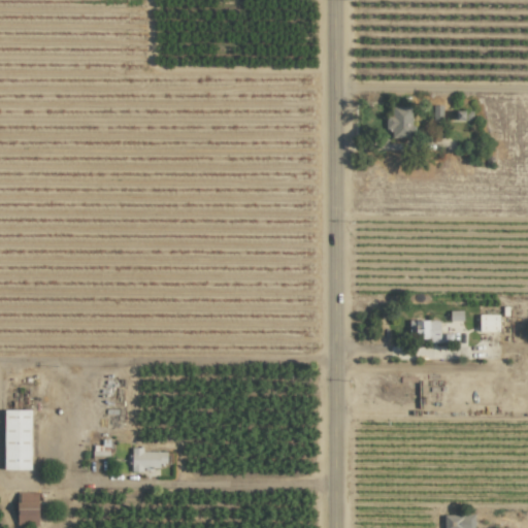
[(411,106),(391,106),(391,117),(385,117),(385,129),(391,129),(391,138),(411,137),(411,106)]
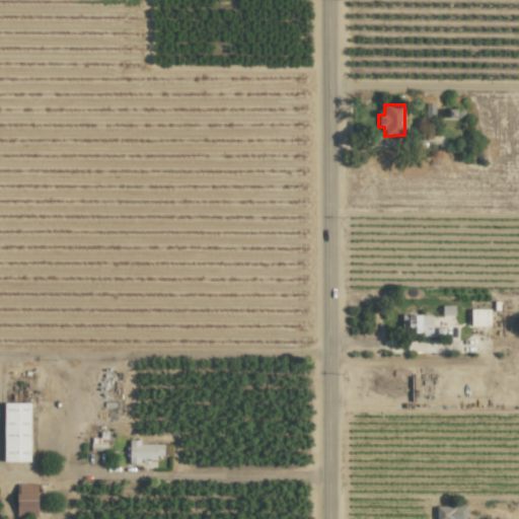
[(490,309),(469,309),(470,326),(490,325),(490,309)]
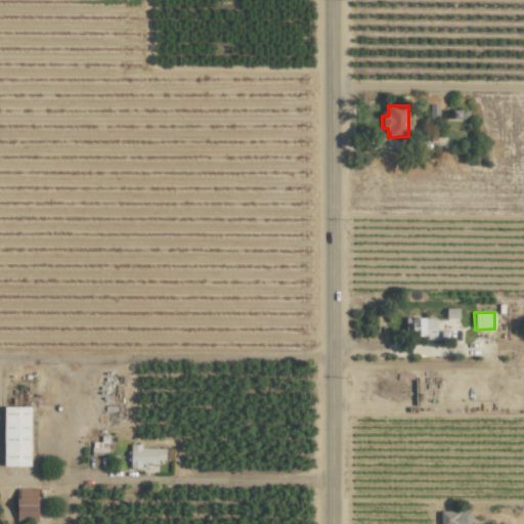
[(447,338),(447,331),(435,331),(436,317),(405,317),(405,337),(447,338)]
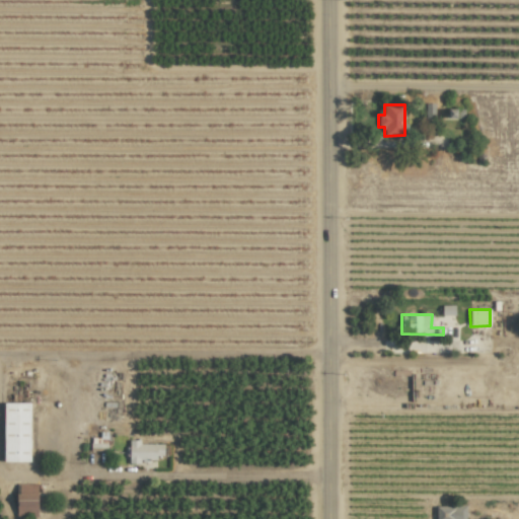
[(29,462),(30,402),(4,402),(3,461),(29,462)]
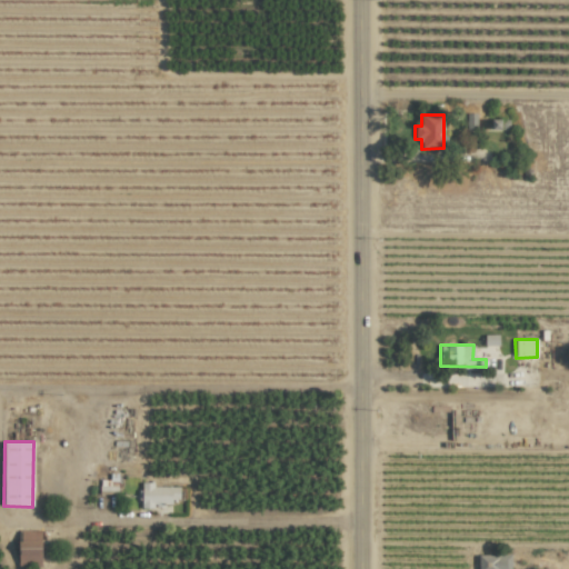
[(179,499),(179,487),(152,486),(152,482),(141,482),(141,507),(171,508),(171,499),(179,499)]
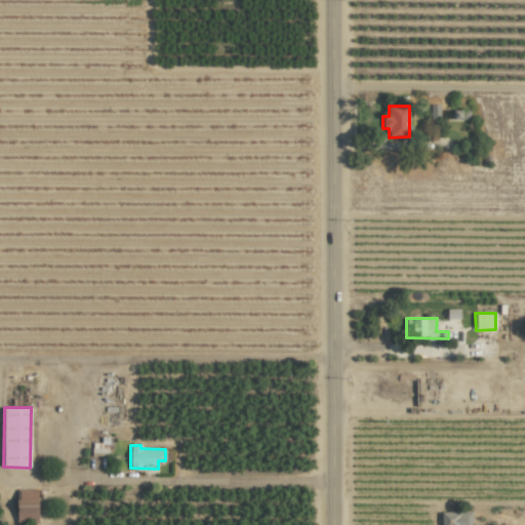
[(17,522),(38,521),(37,489),(16,489),(17,522)]
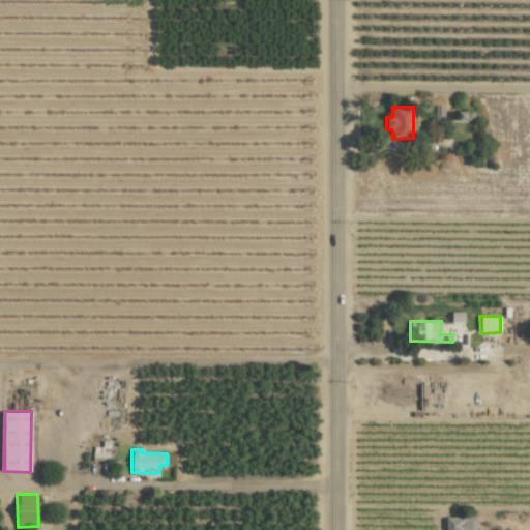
[(475,529),(475,517),(445,517),(445,529),(475,529)]
